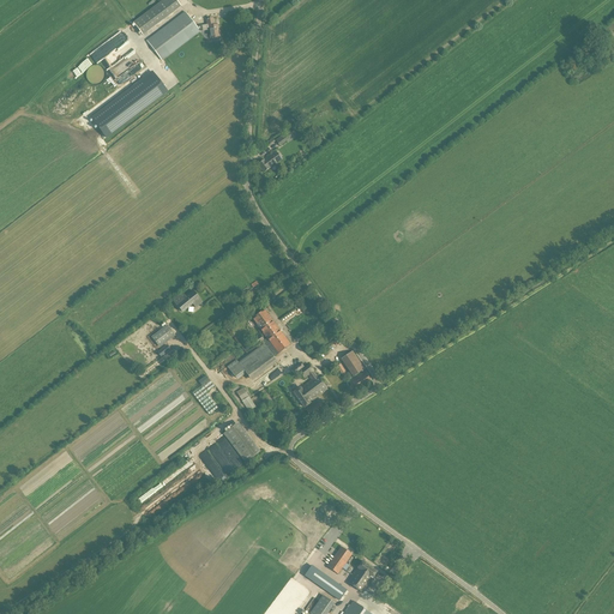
[(143,36),(181,7),(175,0),(163,0),(133,23),(143,36)]
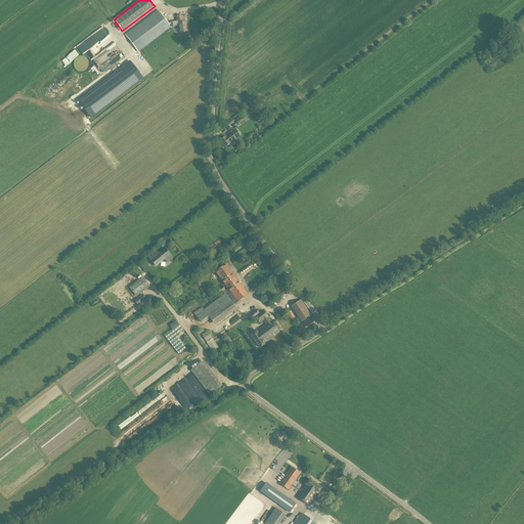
[(168,23),(158,10),(126,35),(138,52),(171,28),(171,27),(178,26),(179,33),(182,33),(182,34),(183,35),(186,34),(187,33),(186,32),(187,32),(186,22),(183,23),(182,16),(176,16),(177,22),(168,23)]
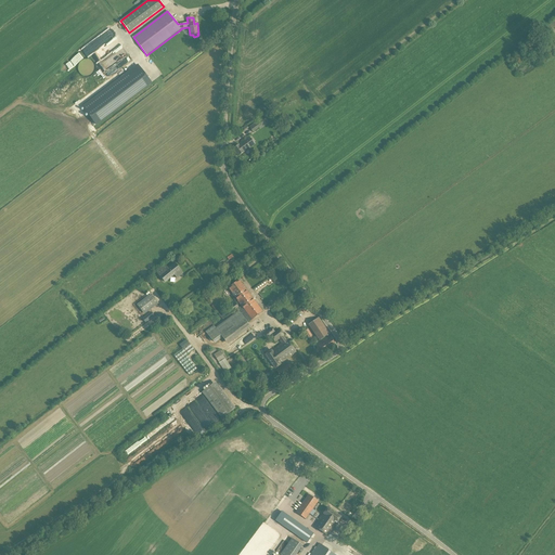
[(95,125),(151,82),(138,65),(82,107),(95,125)]
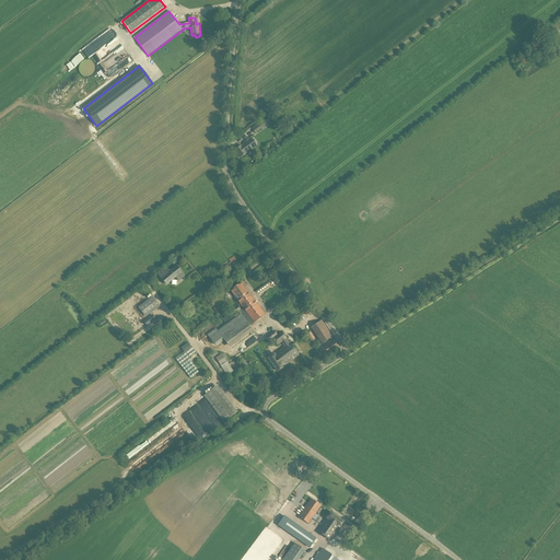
[(255,133),(268,124),(264,119),(251,128),(255,133)]
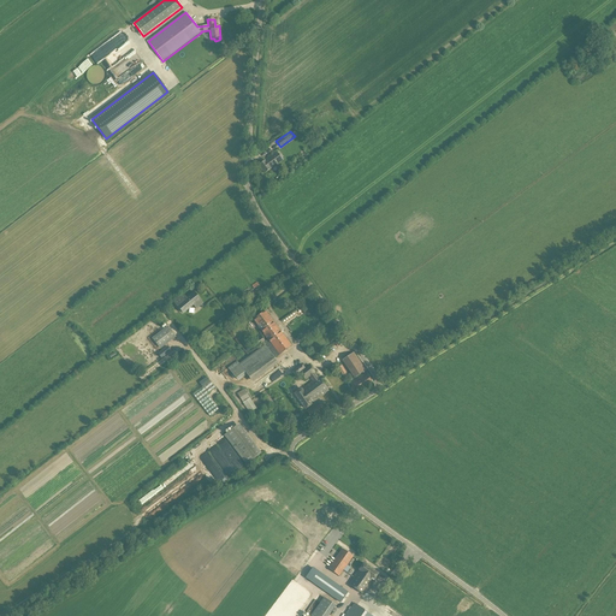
[(265,173),(283,160),(277,152),(259,165),(265,173)]
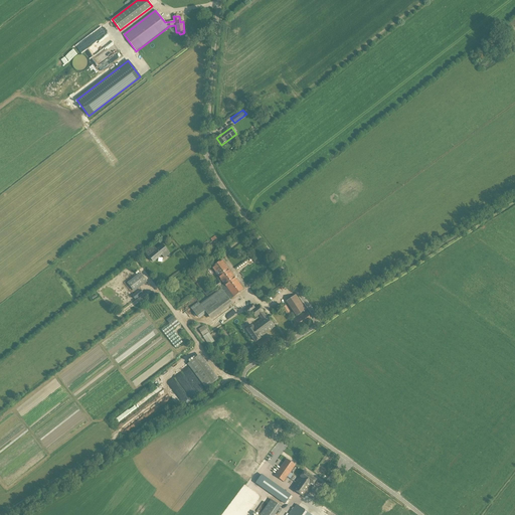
[(170,253),(162,243),(156,248),(153,245),(145,251),(153,262),(162,254),(164,258),(170,253)]
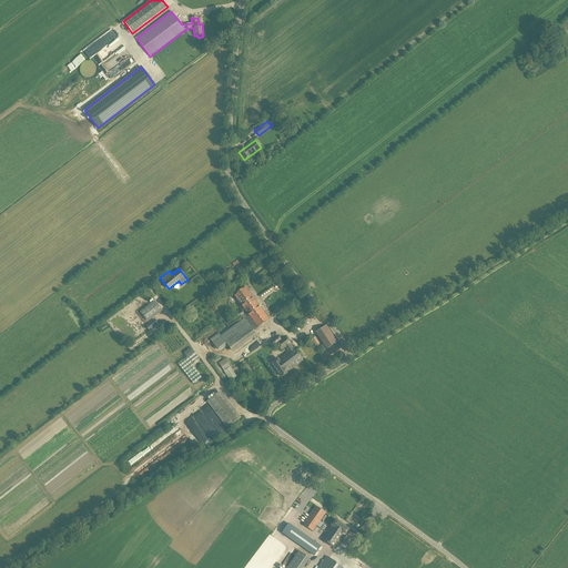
[(231,350),(254,332),(253,331),(257,327),(269,318),(245,287),(234,295),(247,313),(243,316),(244,318),(221,336),(219,333),(210,340),(220,352),(227,346),(231,350)]
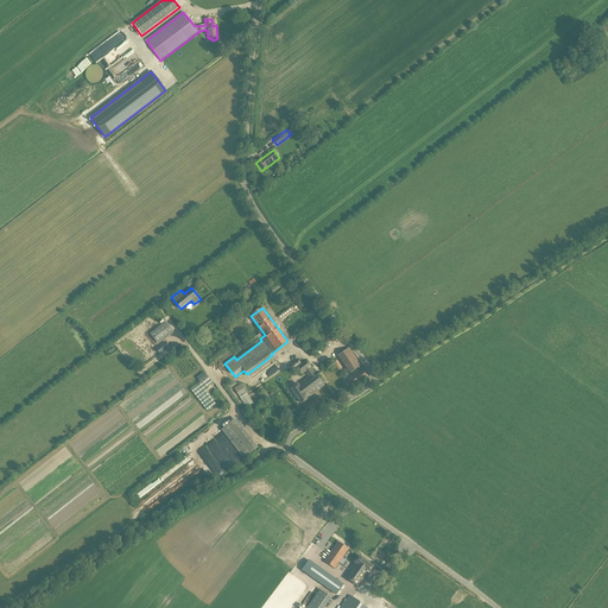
[(158,344),(173,333),(165,322),(150,334),(158,344)]
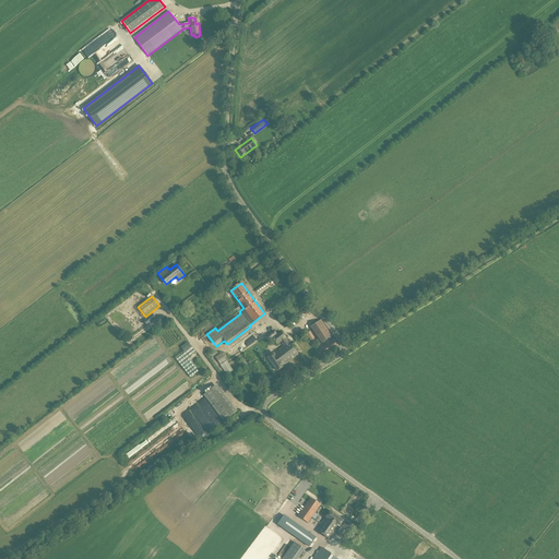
[(234,316),(240,310),(237,306),(229,310),(234,316)]
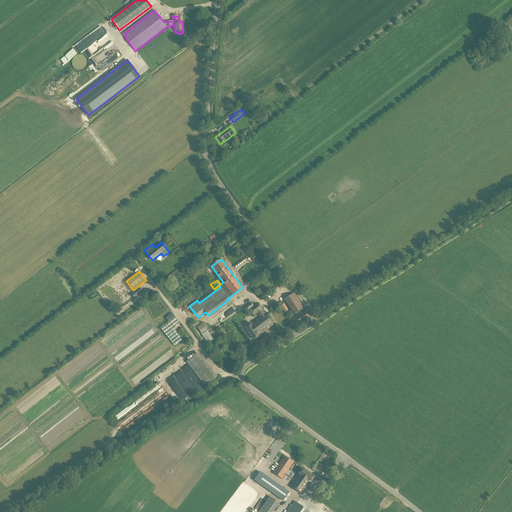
[(294,293),(287,298),(294,309),(292,311),(294,314),(304,308),(294,293)]
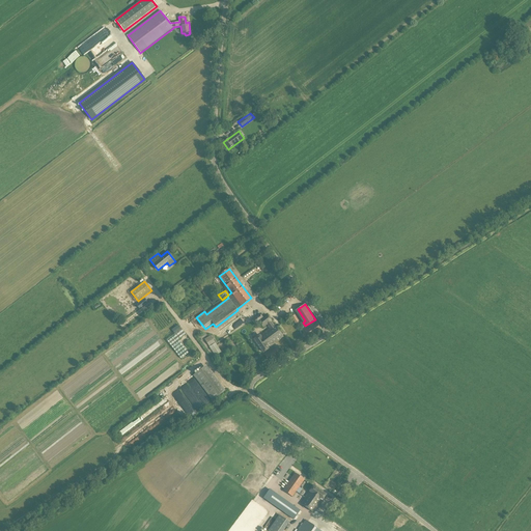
[(262,318),(259,313),(252,319),(256,326),(259,323),(263,327),(267,325),(271,322),(272,320),(268,315),(262,318)]
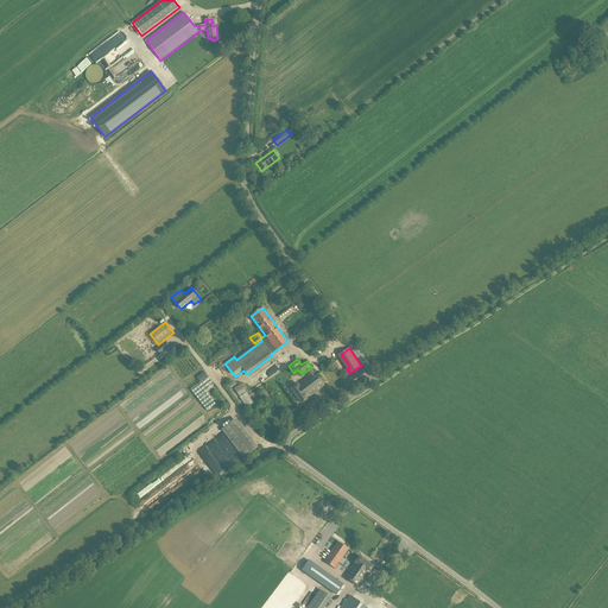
[(314,373),(310,368),(305,372),(309,377),(298,385),(297,384),(291,388),(302,404),(308,399),(306,398),(324,386),(315,372),(314,373)]
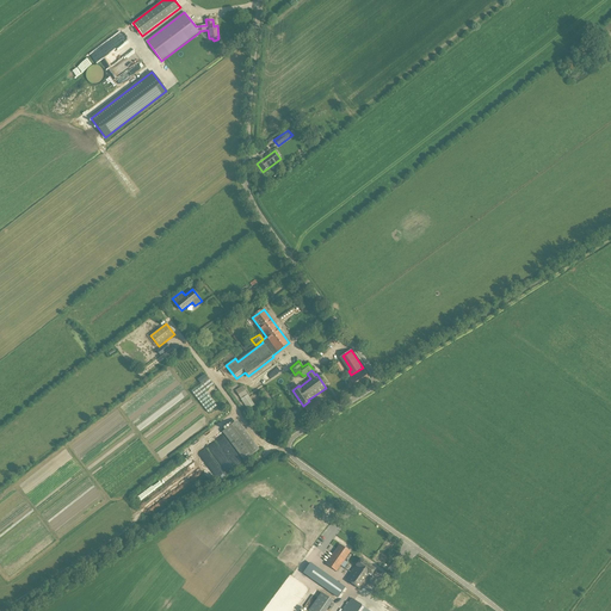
[(357,390),(371,381),(364,370),(350,380),(357,390)]
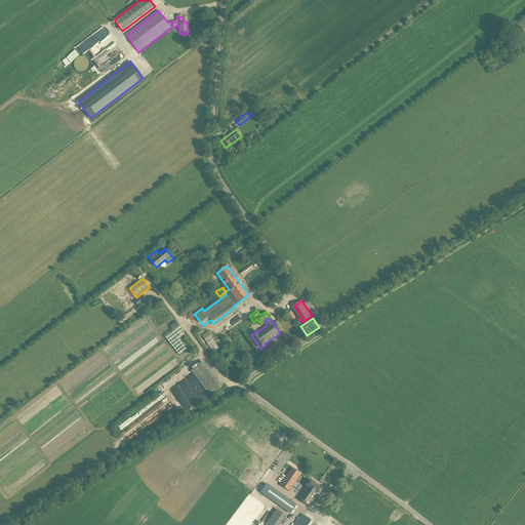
[(176,321),(170,326),(172,330),(179,325),(176,321)]
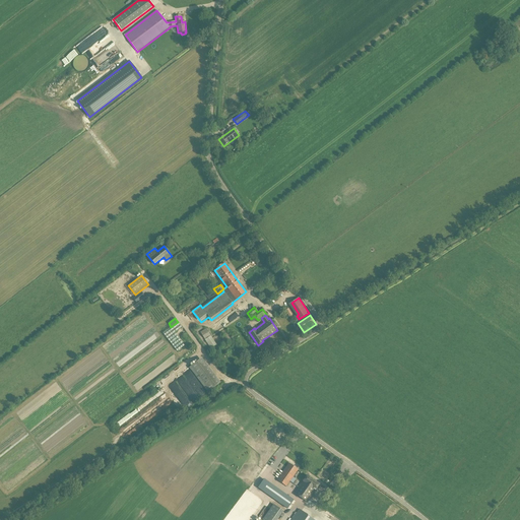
[(177,351),(185,345),(175,333),(182,327),(178,322),(164,333),(177,351)]
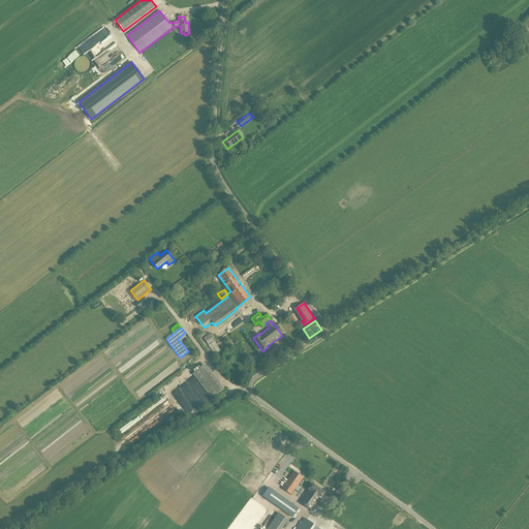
[(209,345),(214,342),(210,335),(204,338),(209,345)]
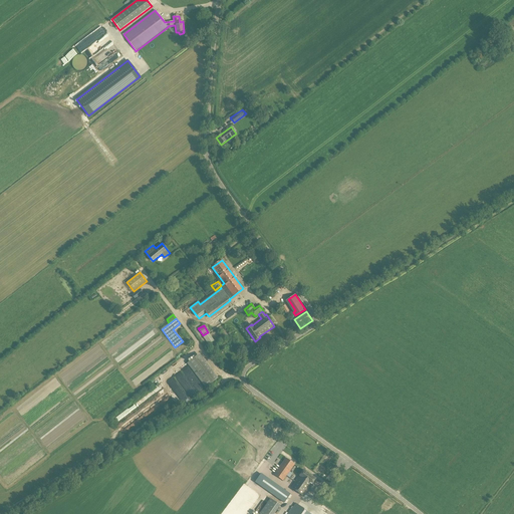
[(261,350),(271,342),(267,336),(256,343),(261,350)]
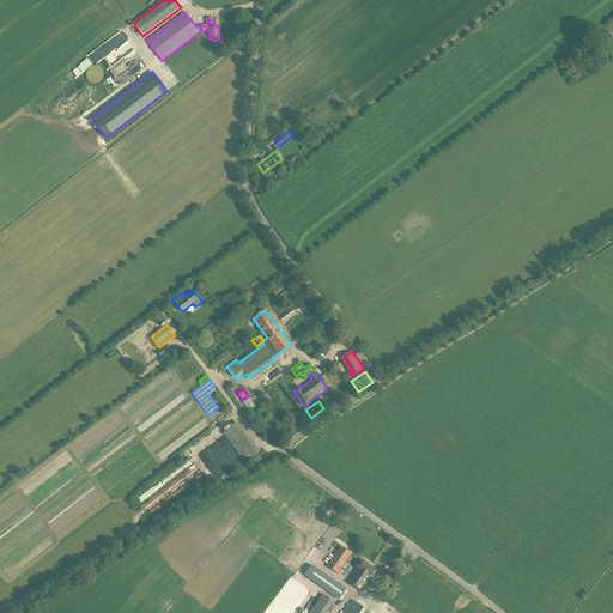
[(246,462),(256,454),(235,424),(223,434),(246,462)]
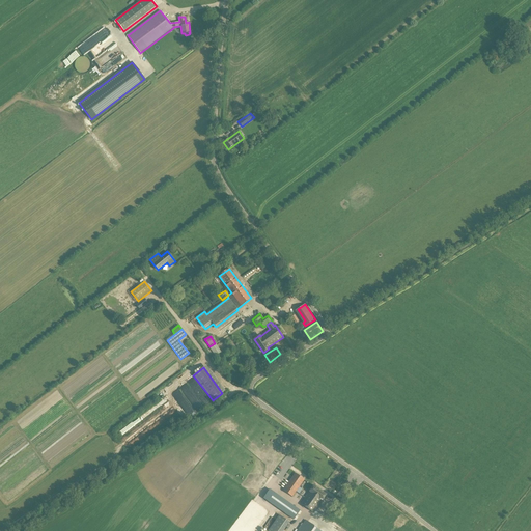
[(292,497),(304,480),(295,473),(283,491),(292,497)]
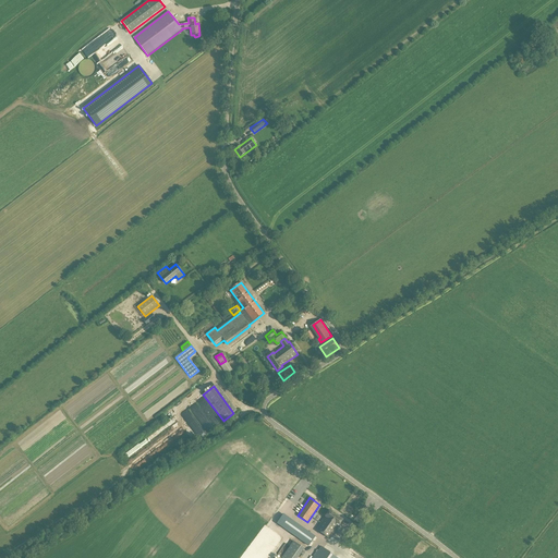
[(337,529),(343,520),(329,510),(325,517),(316,530),(329,538),(337,528),(337,529)]
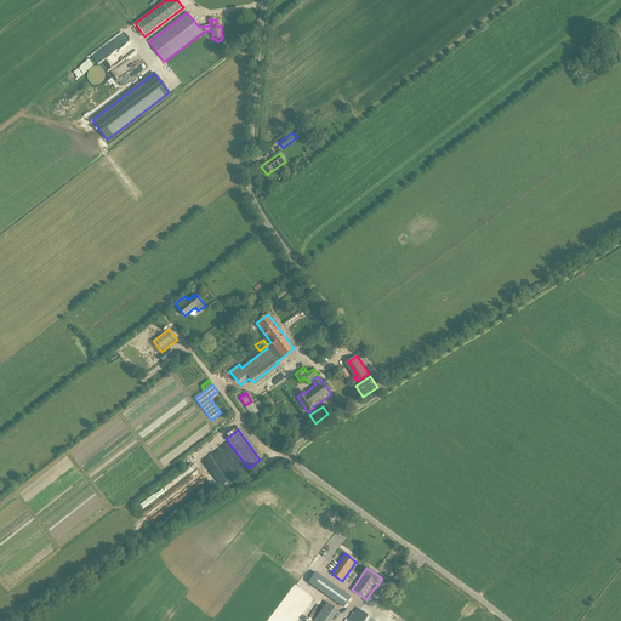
[(308,584),(342,609),(351,598),(320,576),(315,573),(308,584)]
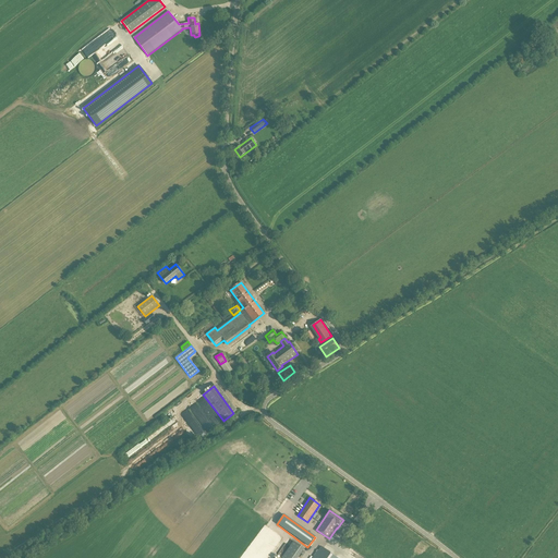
[(282,557),(293,557),(302,547),(293,542),(282,557)]
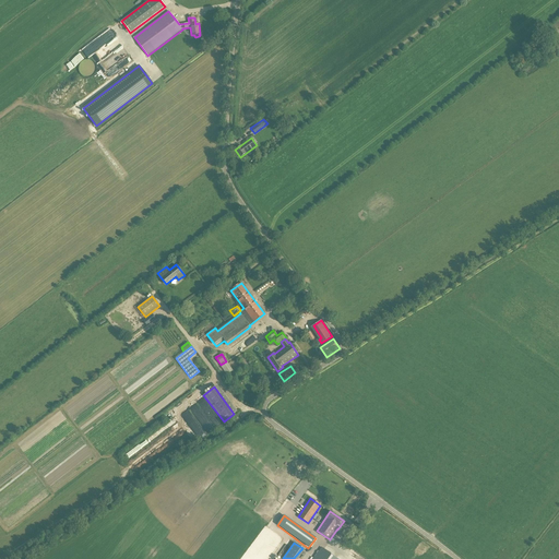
[(337,558),(321,547),(312,558),(337,558)]
